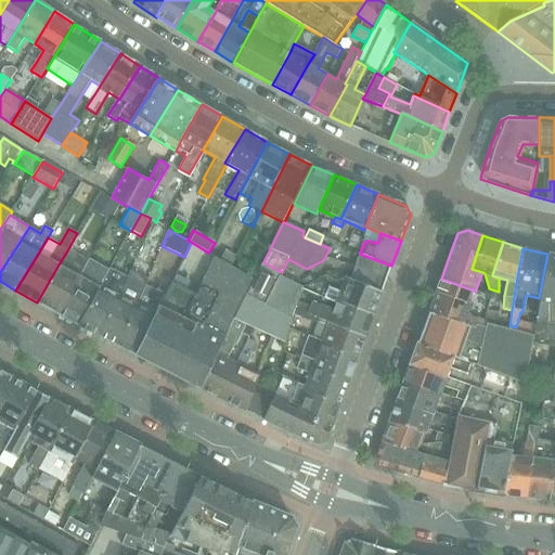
[(88,261),(67,250),(59,265),(37,302),(57,313),(79,276),(88,261)]
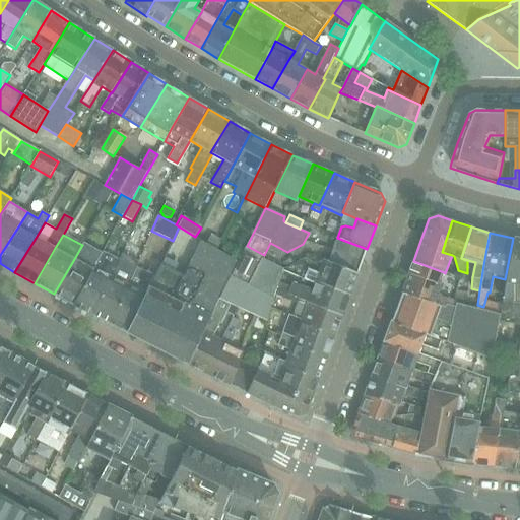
[(519,239),(513,238),(505,279),(499,316),(498,321),(519,324),(519,239)]
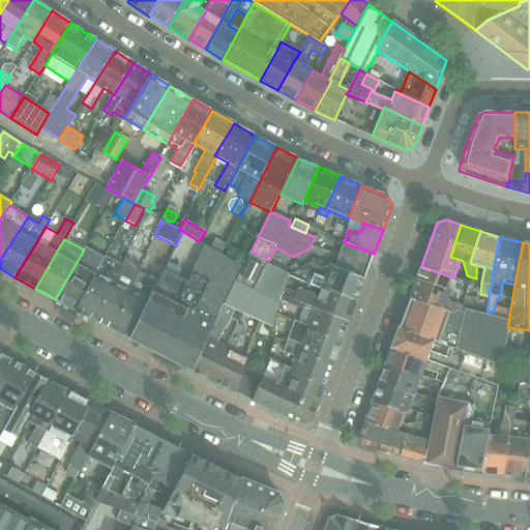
[(243,267),(204,245),(187,281),(188,282),(153,351),(193,372),(225,305),(236,282),(243,267)]
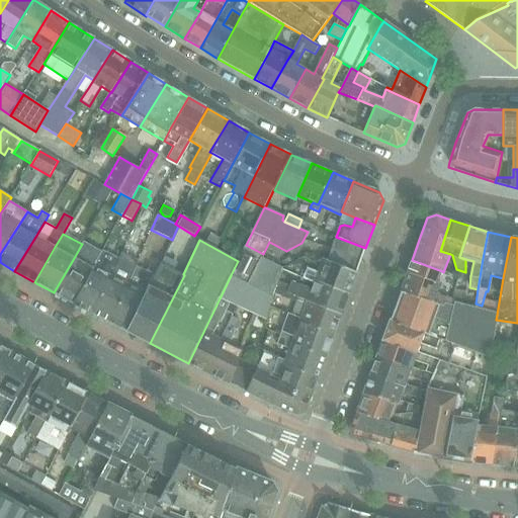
[(263,254),(246,245),(238,261),(231,275),(249,284),(249,283),(252,284),(263,261),(261,260),(263,254)]
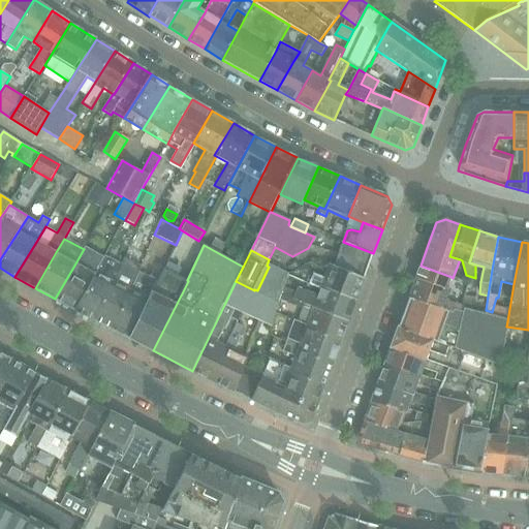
[(128,251),(121,266),(112,283),(94,319),(111,329),(135,280),(138,272),(145,259),(128,251)]
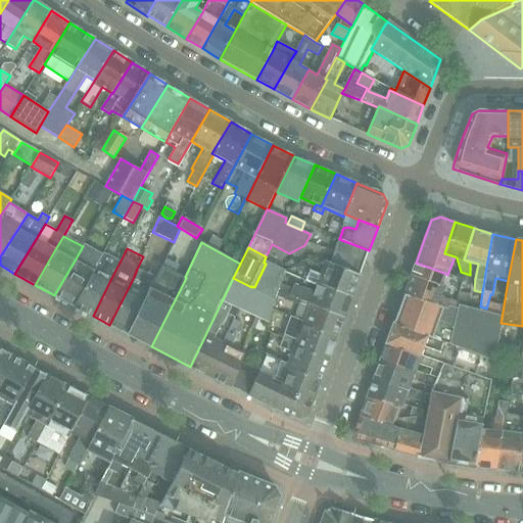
[(102,254),(94,250),(85,267),(75,260),(54,295),(75,306),(104,254),(103,253),(102,254)]
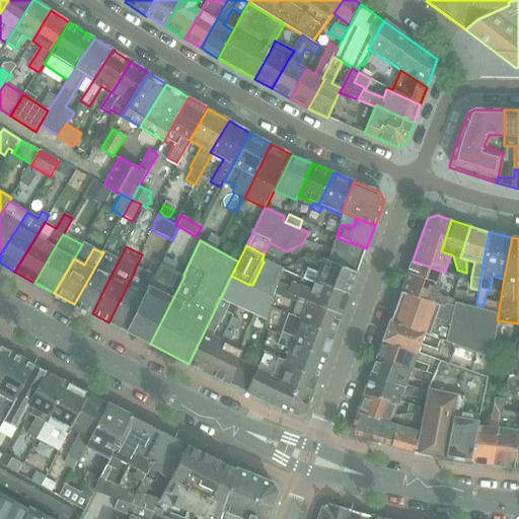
[(119,261),(103,252),(74,304),(92,313),(109,278),(119,261)]
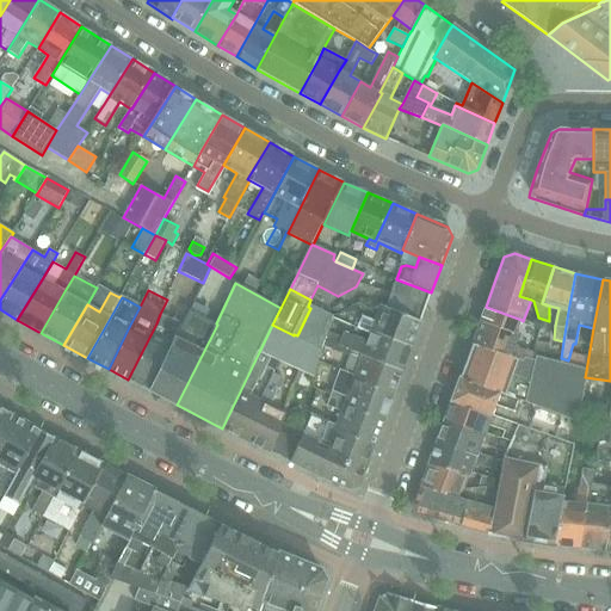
[(384,307),(380,306),(374,321),(362,316),(357,329),(369,334),(371,335),(374,329),(412,345),(421,321),(384,307)]
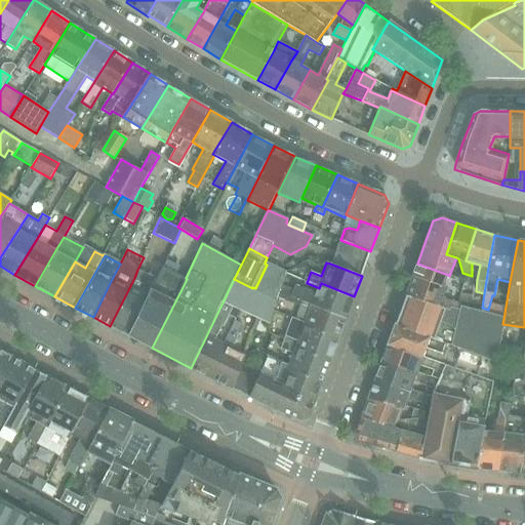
[(448,275),(417,264),(405,295),(448,310),(449,306),(459,309),(459,307),(459,305),(442,298),(446,286),(444,285),(448,275)]
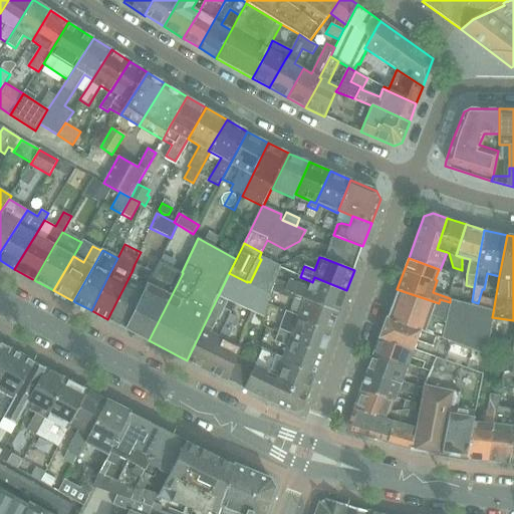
[(280,267),(261,259),(250,282),(247,281),(247,282),(229,273),(218,296),(236,304),(264,317),(266,312),(271,291),(273,285),(275,279),(280,267)]
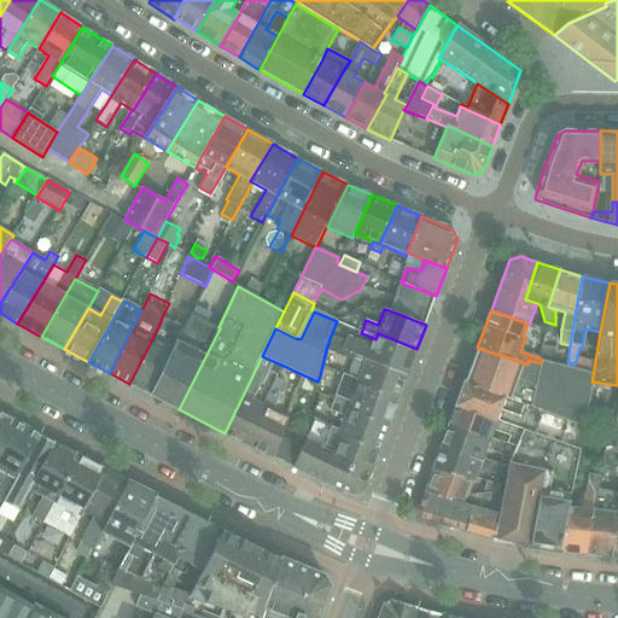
[(354,330),(360,316),(354,313),(337,322),(354,330)]
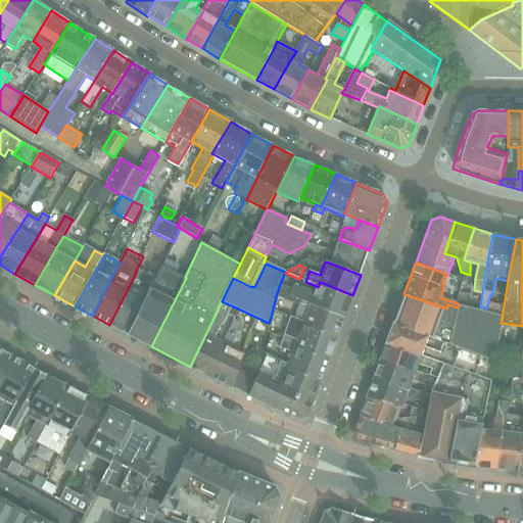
[(185,277),(162,267),(159,273),(128,334),(151,346),(186,278),(185,277)]
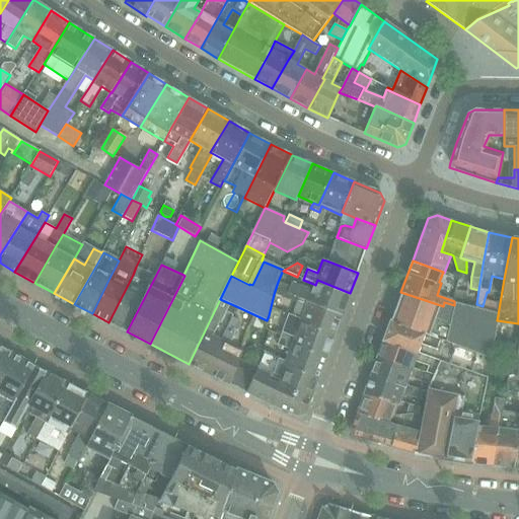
[(158,271),(149,267),(147,272),(136,267),(133,275),(108,322),(127,331),(158,271)]
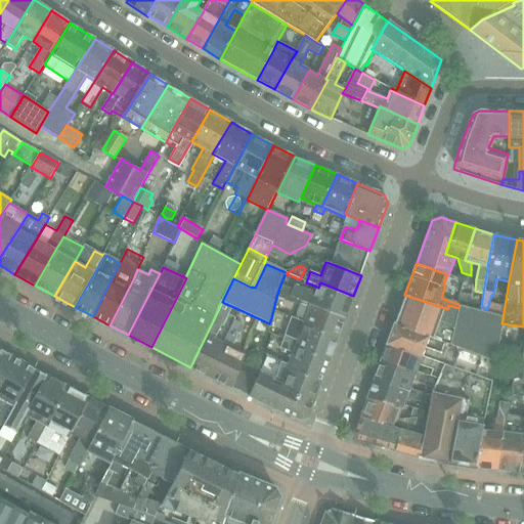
[(318,288),(316,287),(313,293),(295,286),(293,290),(280,285),(278,291),(345,317),(353,296),(320,282),(318,288)]
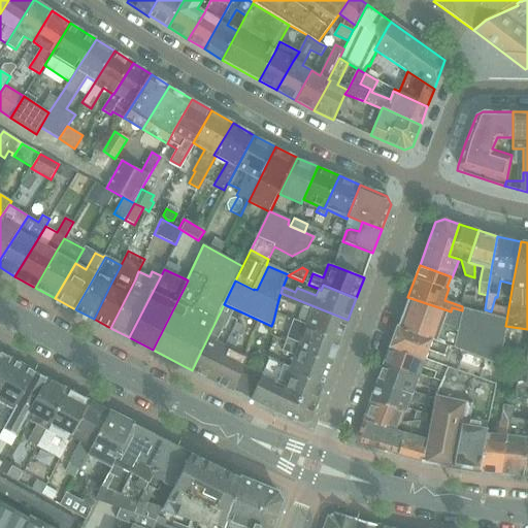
[(348,320),(281,293),(278,299),(302,308),(297,322),(307,325),(306,329),(339,343),(348,320)]
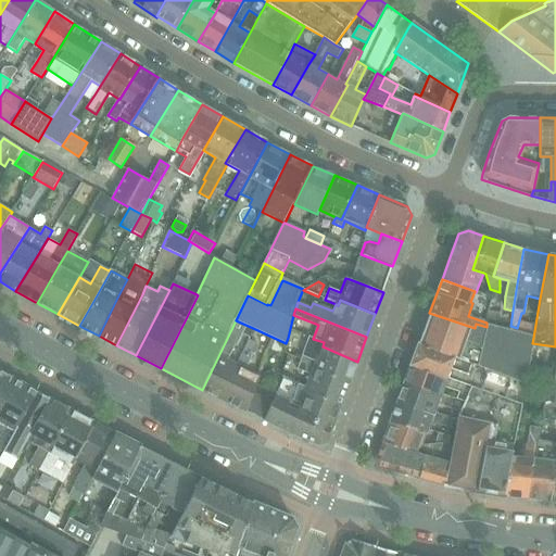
[(487,325),(495,327),(498,313),(490,311),(487,323),(487,325)]
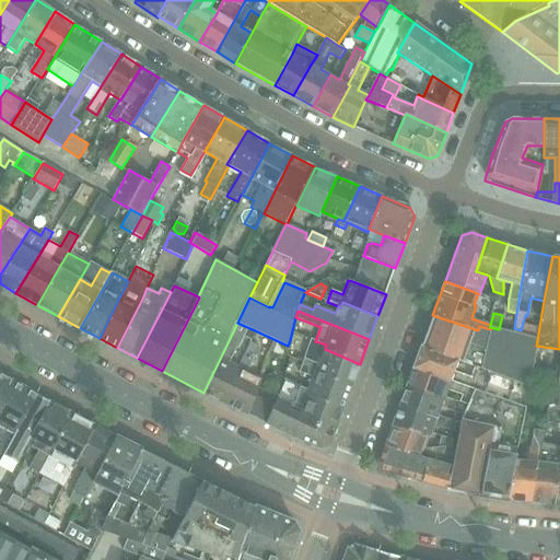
[(478,330),(432,315),(421,347),(470,364),(480,369),(490,329),(479,326),(478,330)]
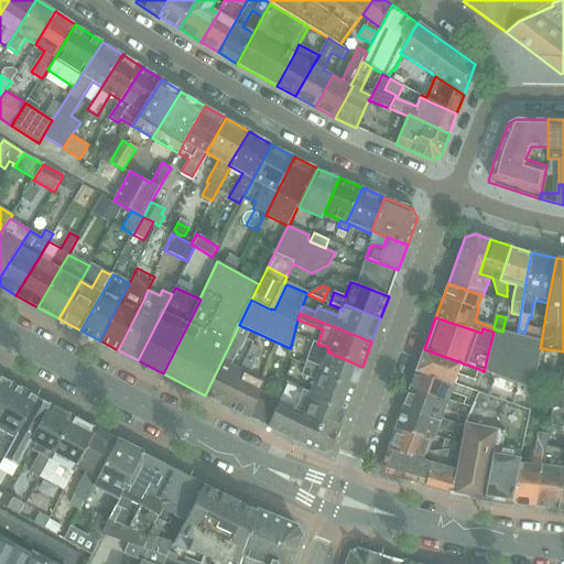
[(259,334),(239,325),(205,396),(227,407),(255,347),(252,346),(247,357),(241,370),(230,366),(237,350),(239,351),(246,339),(255,343),(259,334)]
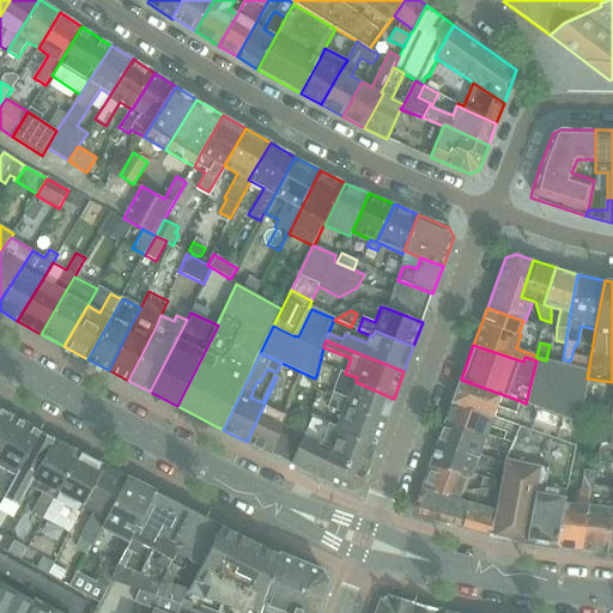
[(588,372),(546,360),(536,358),(536,360),(526,404),(540,408),(580,424),(587,382),(587,378),(588,372)]
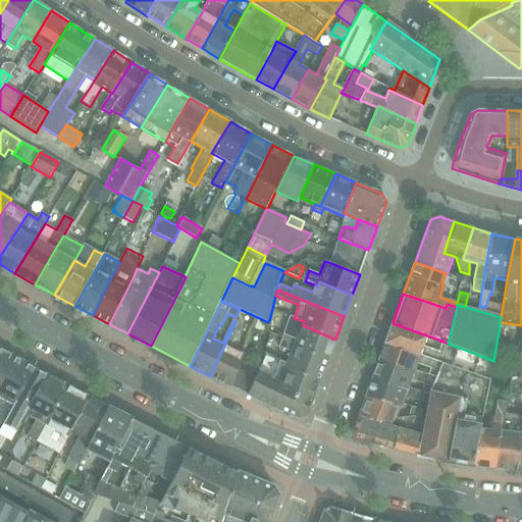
[(294,318),(288,315),(282,328),(298,334),(296,340),(298,341),(296,346),(328,360),(335,340),(303,325),(304,321),(294,318)]
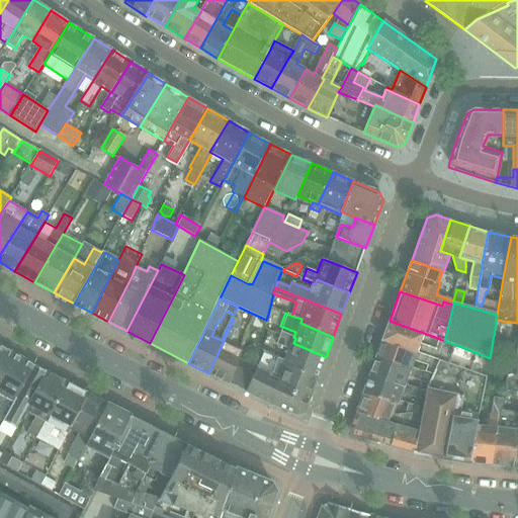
[(241,322),(234,319),(208,373),(227,382),(235,365),(236,366),(243,350),(231,344),(241,322)]
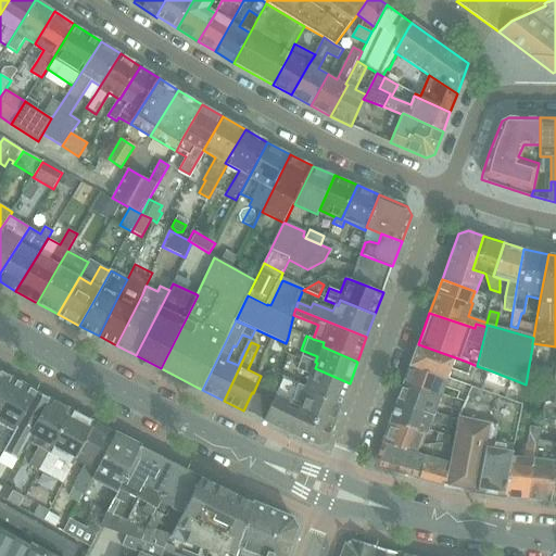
[(467,362),(418,344),(411,365),(467,386),(469,387),(481,391),(490,370),(477,366),(467,362)]
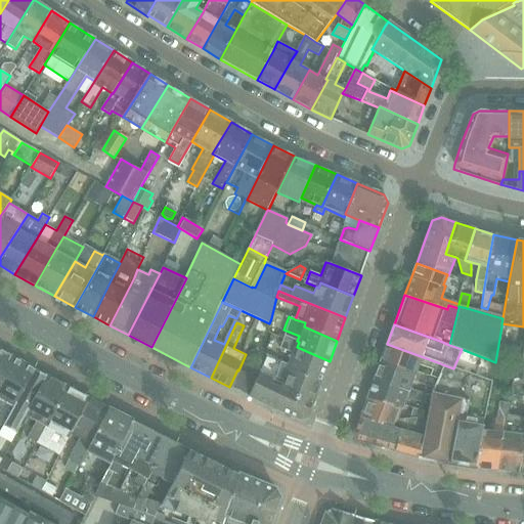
[(299,342),(297,341),(286,336),(280,348),(292,353),(286,368),(321,383),(330,361),(297,347),(299,342)]
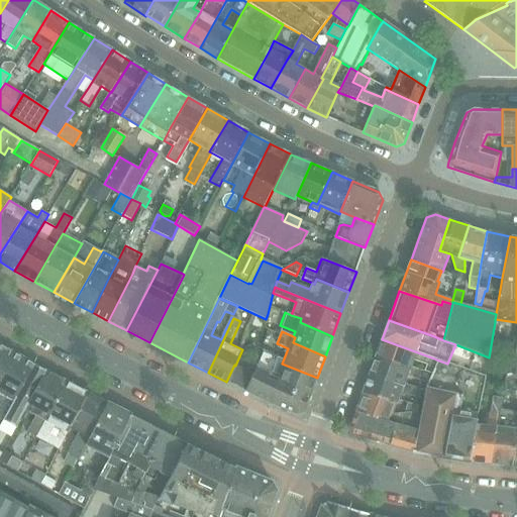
[(375,356),(428,375),(429,372),(434,358),(382,339),(375,356)]
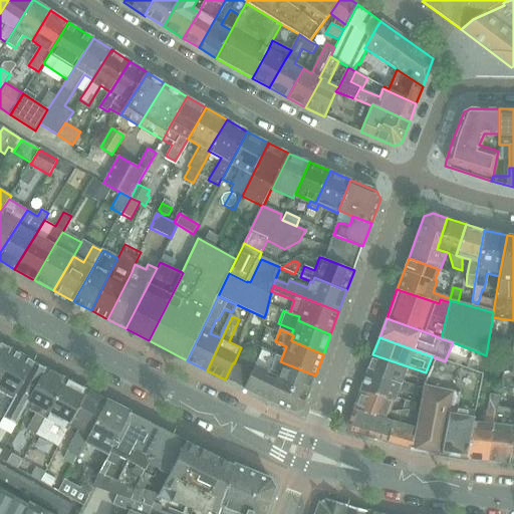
[(0,380),(16,352),(0,342),(0,380)]
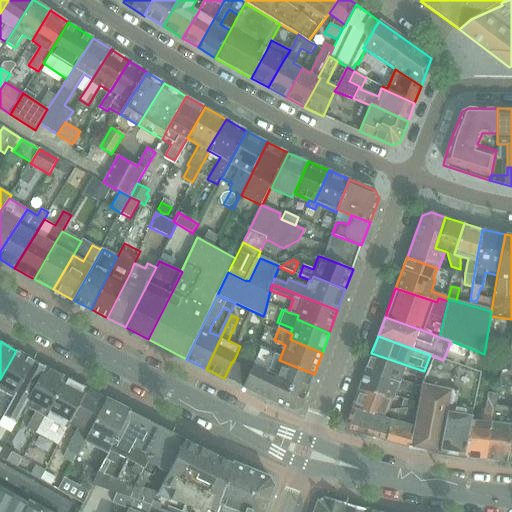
[(34,360),(16,351),(0,379),(0,402),(5,395),(13,399),(34,360)]
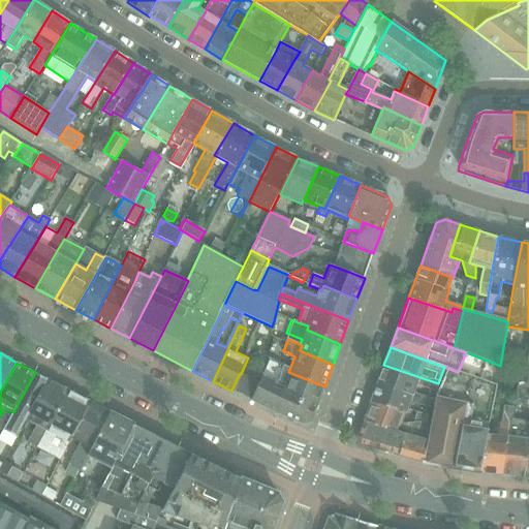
[(438,383),(383,365),(377,382),(412,394),(412,393),(415,385),(437,393),(438,383)]
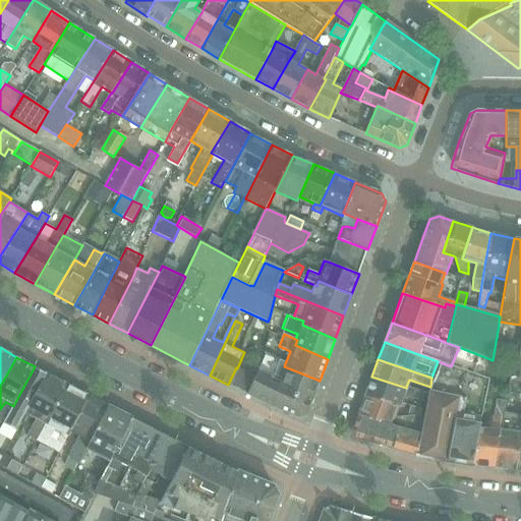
[(487,379),(451,366),(440,362),(438,361),(432,374),(431,378),(430,387),(424,417),(423,420),(423,422),(421,432),(418,455),(444,460),(451,421),(479,426),(487,379)]
